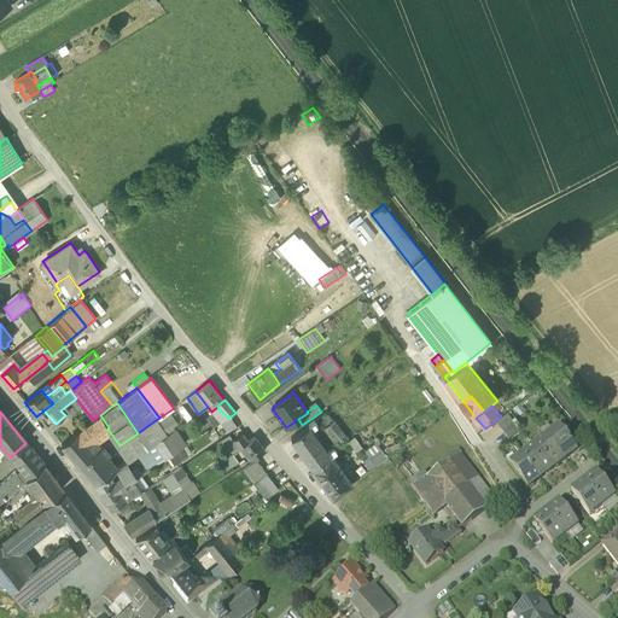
[(326,412),(319,417),(324,424),(331,418),(326,412)]
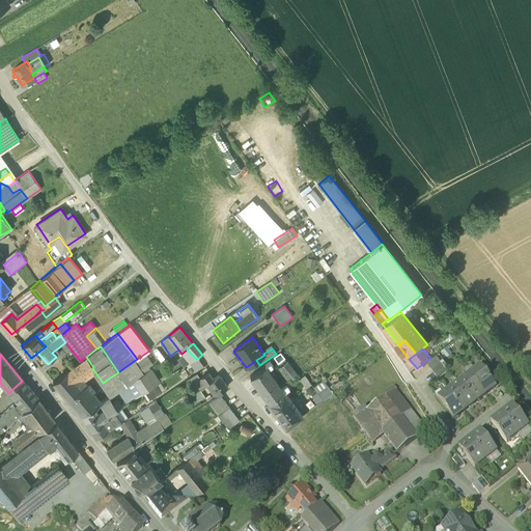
[(436,354),(426,361),(429,366),(440,359),(436,354)]
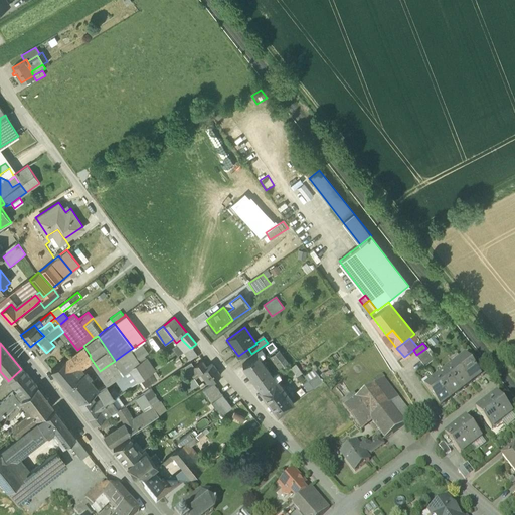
[(77,350),(64,360),(72,370),(90,357),(91,356),(83,346),(77,350)]
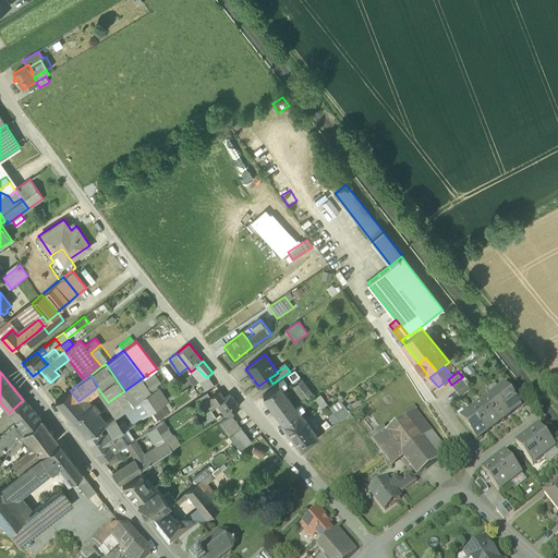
[(214,385),(208,376),(206,377),(202,380),(198,381),(201,385),(205,390),(214,385)]
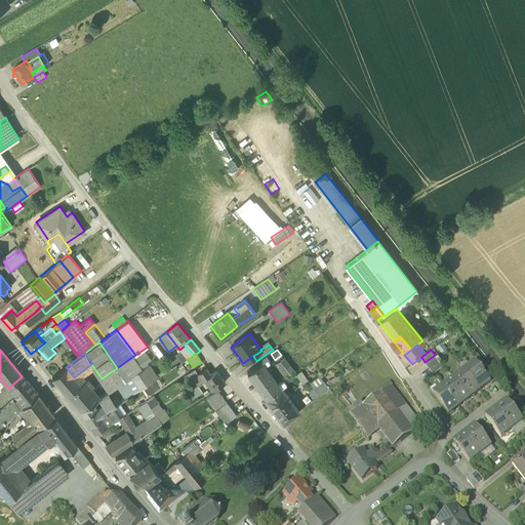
[(435,355),(425,362),(429,367),(438,360),(435,355)]
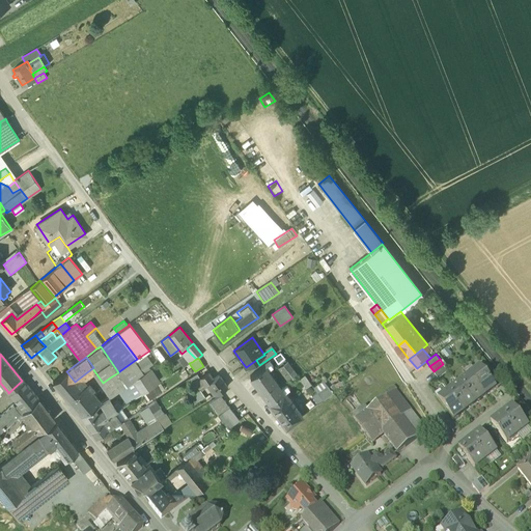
[(296,374),(286,361),(275,369),(285,383),(296,374)]
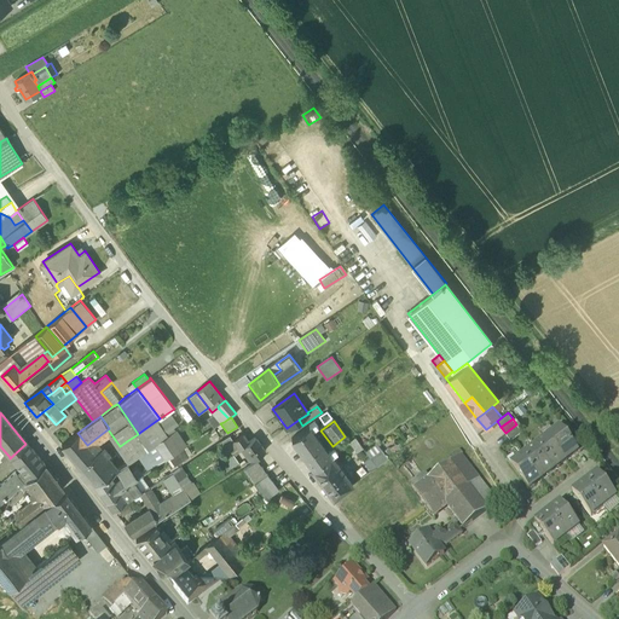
[(516,424),(505,433),(510,439),(521,431),(516,424)]
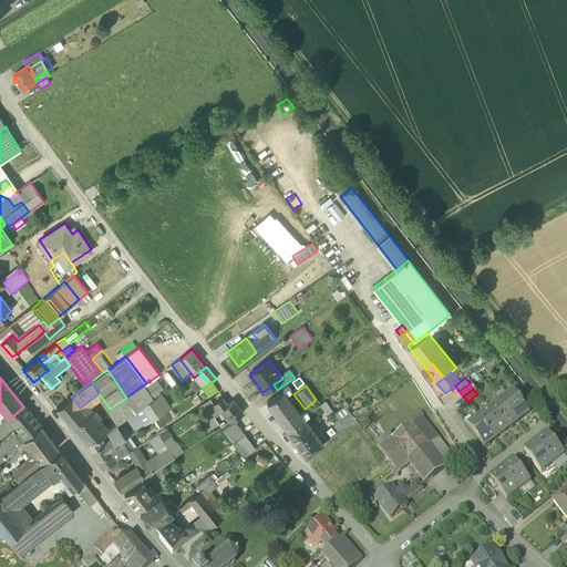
[(286,394),(282,390),(267,402),(278,418),(295,406),(286,394)]
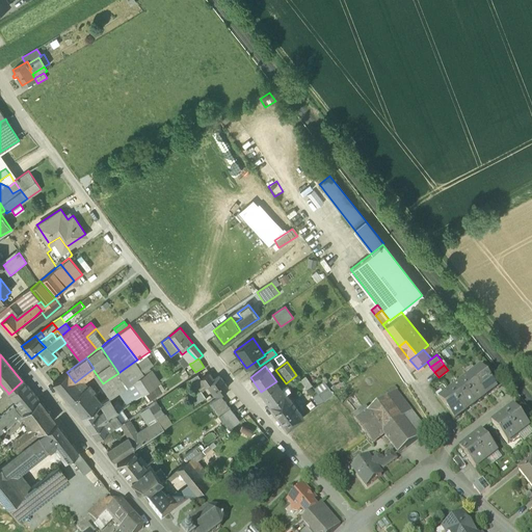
[(490,381),(481,369),(471,377),(487,399),(499,391),(490,381)]
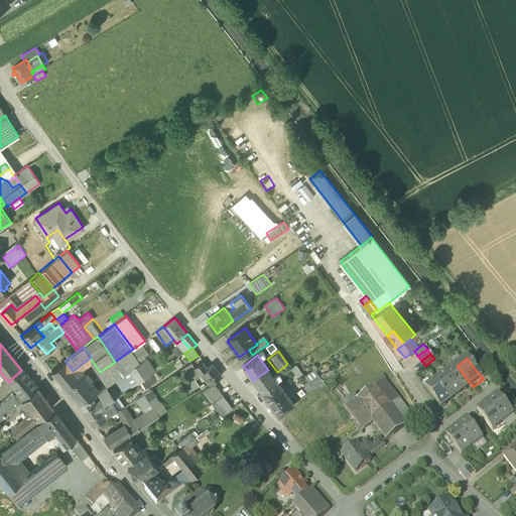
[(116,379),(115,380),(123,392),(154,372),(146,359),(124,374),(116,379)]
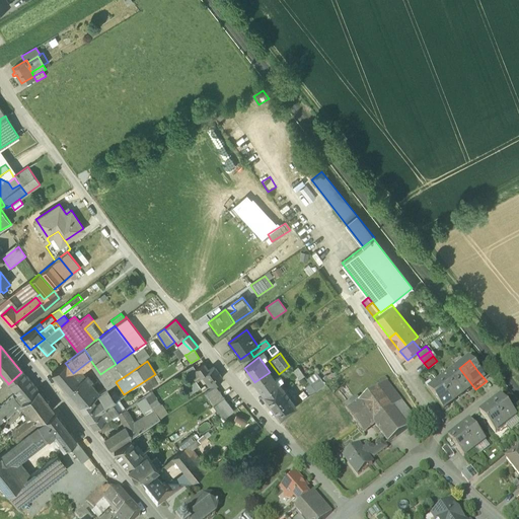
[(65,363),(52,374),(60,384),(73,373),(65,363)]
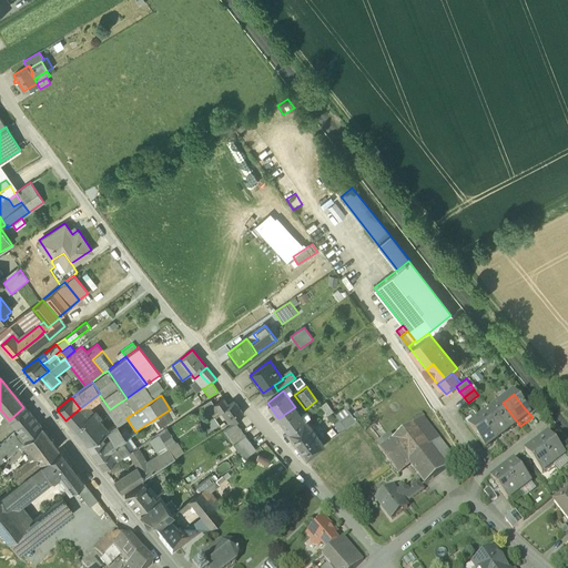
[(137,412),(128,397),(127,398),(118,404),(128,417),(137,412)]
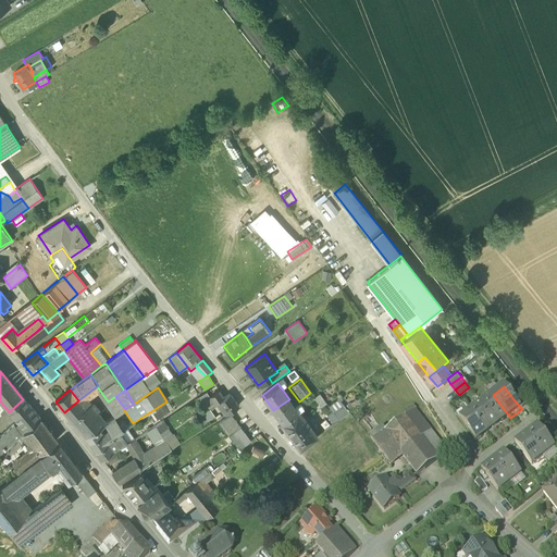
[(223,397),(219,391),(209,396),(214,404),(215,403),(223,397)]
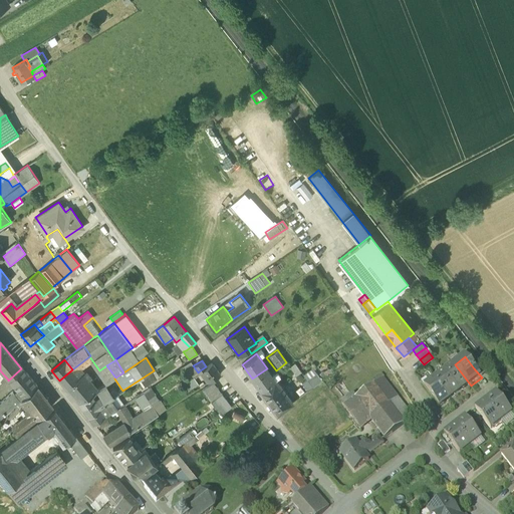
[(191,377),(198,372),(193,365),(191,361),(184,365),(191,377)]
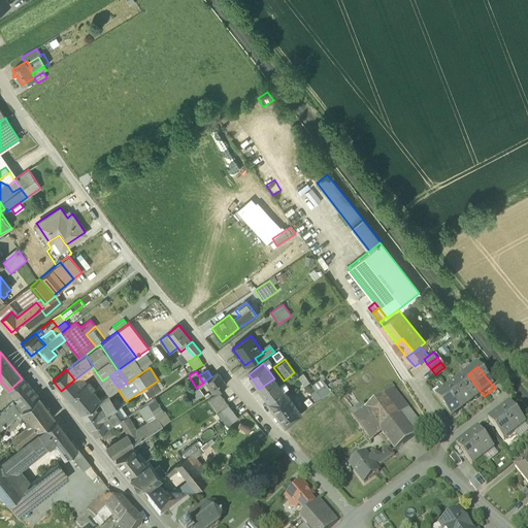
[(211,376),(204,382),(206,384),(213,393),(226,385),(218,373),(211,376)]
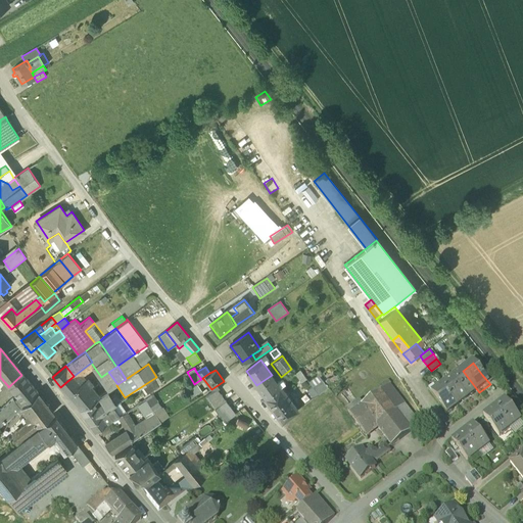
[(295,374),(302,383),(307,379),(300,370),(295,374)]
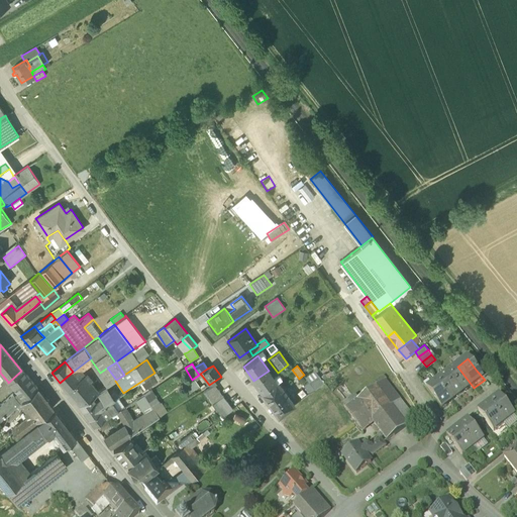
[(477,371),(485,380),(490,376),(483,366),(477,371)]
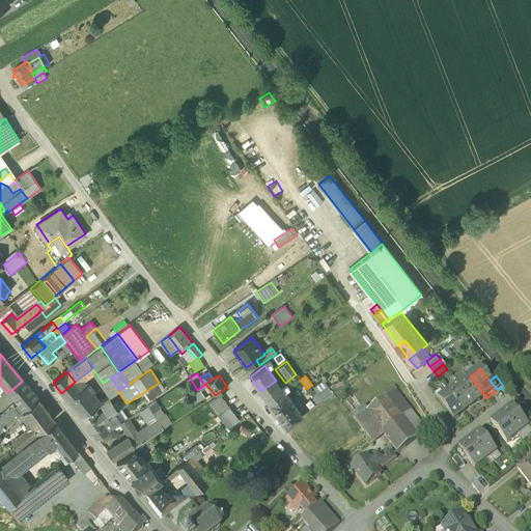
[(486,398),(470,376),(458,385),(475,407),(486,398)]
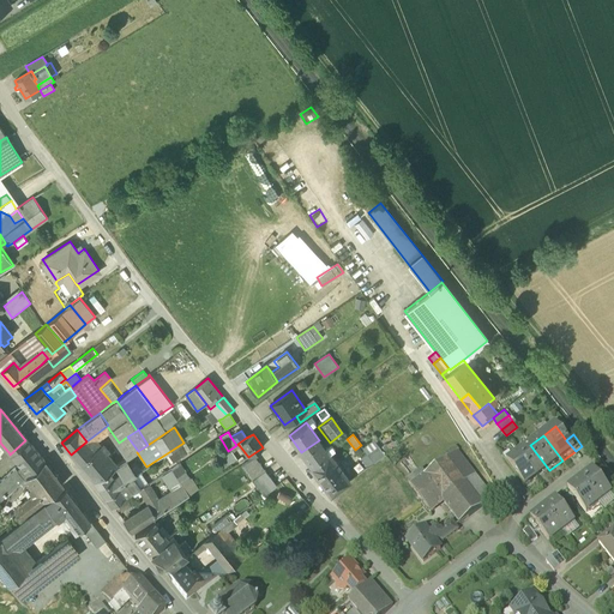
[(138,451),(127,437),(119,443),(130,457),(137,452),(138,451)]
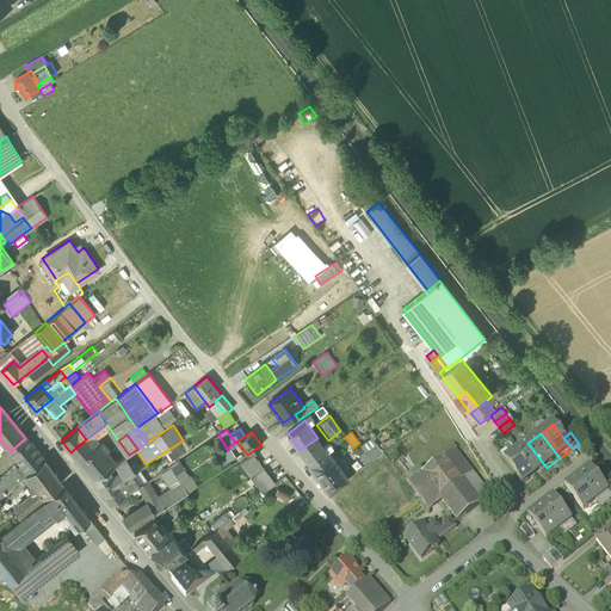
[(25,438),(10,452),(20,464),(17,468),(14,466),(0,479),(0,497),(26,475),(28,473),(44,460),(25,438)]
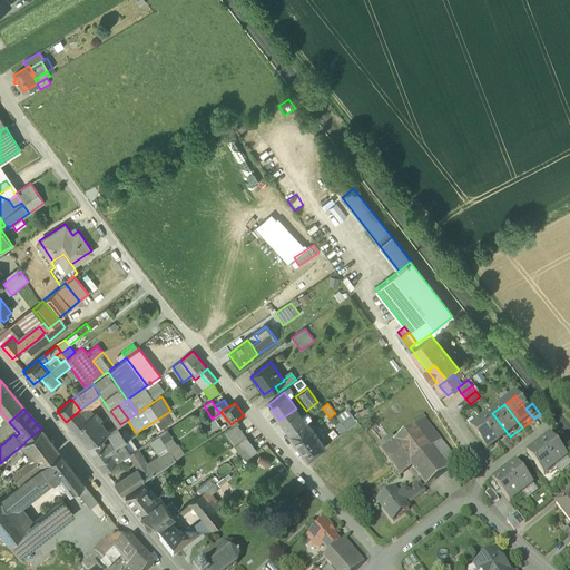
[(296,409),(279,420),(288,431),(287,432),(293,441),(311,428),(305,421),(302,416),(296,409)]
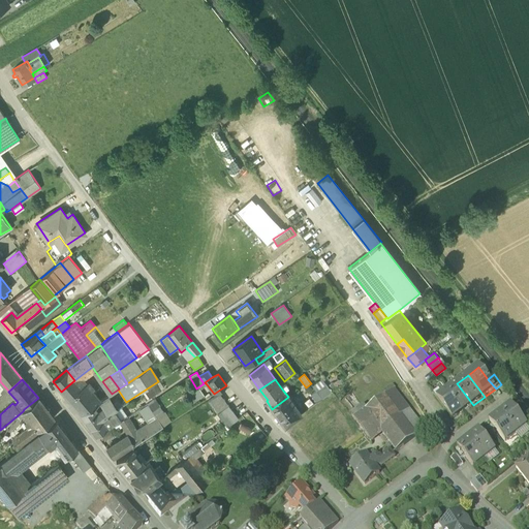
[(86,383),(81,387),(74,380),(61,392),(81,414),(94,406),(99,402),(100,401),(86,383)]
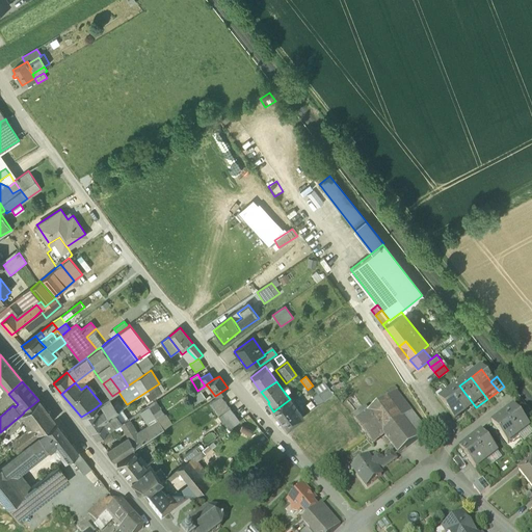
[(476,407),(459,386),(450,393),(466,415),(476,407)]
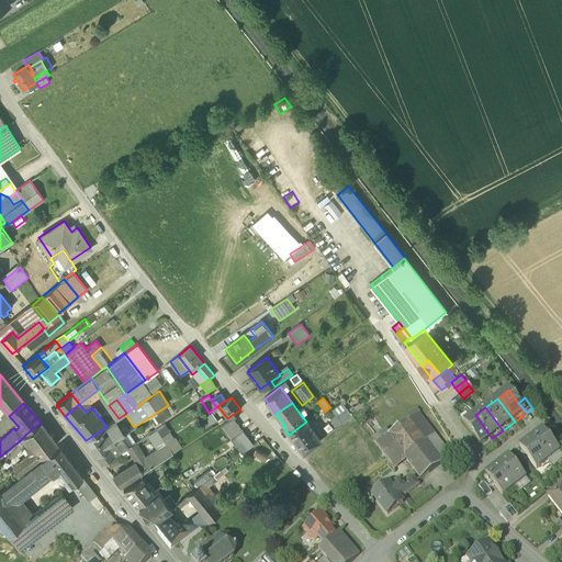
[(340,422),(341,424),(352,416),(347,408),(336,416),(336,415),(329,419),(335,425),(340,422)]
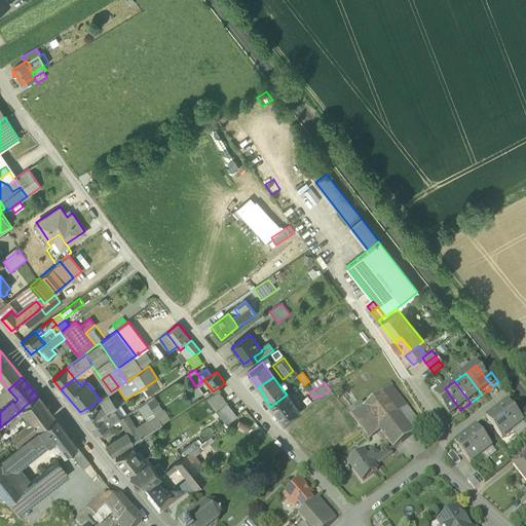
[(210,393),(202,384),(198,387),(204,397),(210,393)]
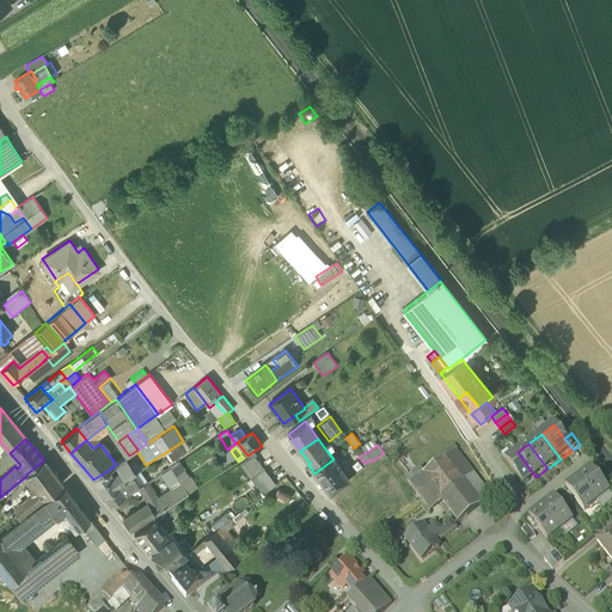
[(457,452),(453,447),(447,452),(450,457),(456,452),(457,452)]
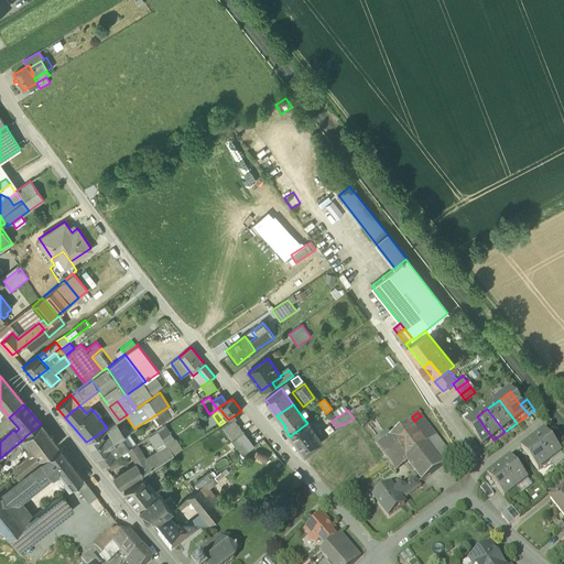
[(414,421),(411,423),(427,444),(435,437),(420,416),(414,421)]
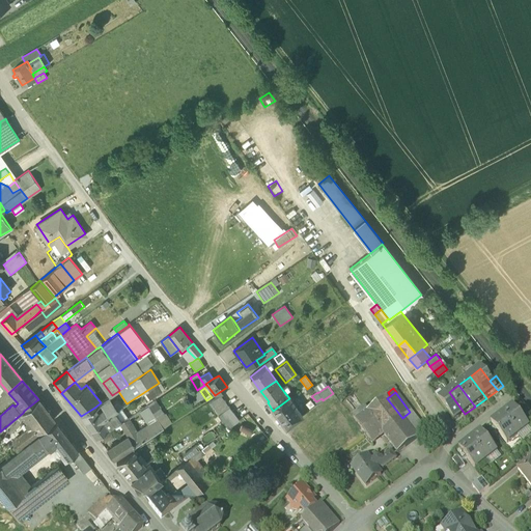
[(465,414),(449,392),(439,400),(454,422),(465,414)]
